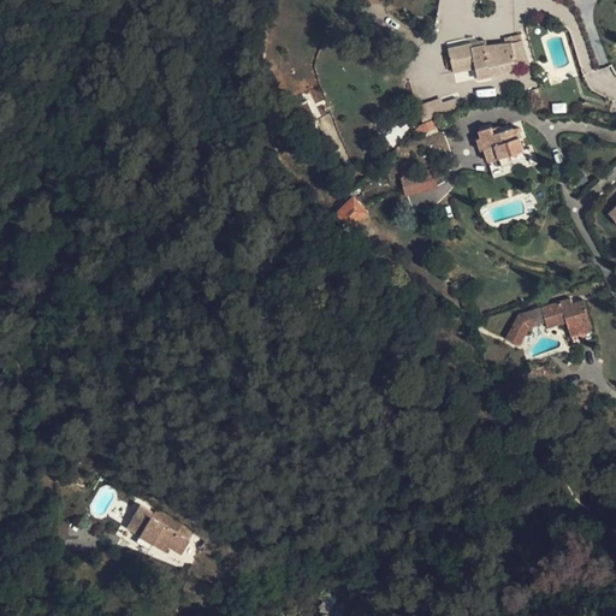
[(485,40),(448,47),(452,70),(475,65),(478,77),(491,75),(528,64),(521,41),(520,41),(519,36),(509,37),(510,43),(505,43),(486,46),(485,40)]
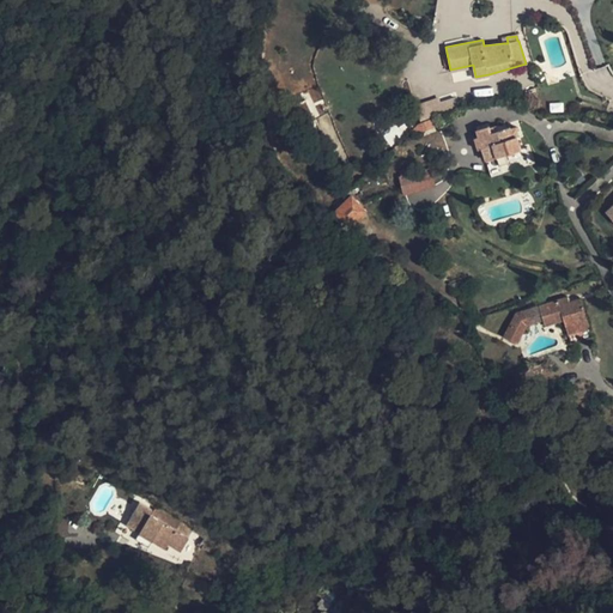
[(304,99),(299,102),(296,105),(303,119),(311,115),(304,99)]
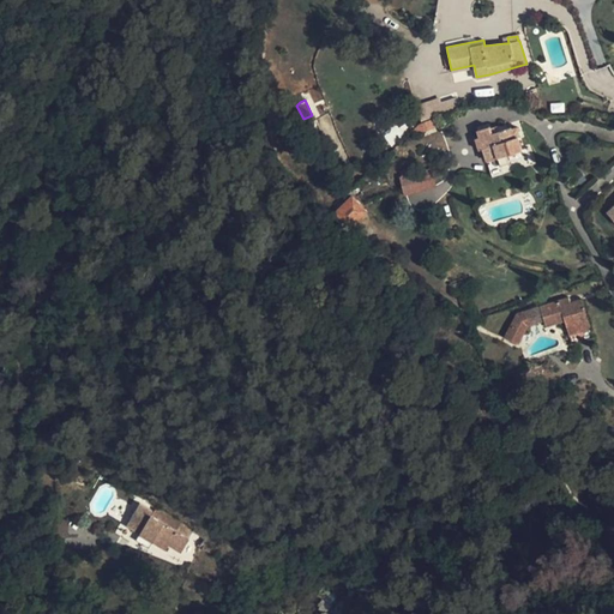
[(493,132),(491,126),(477,130),(487,161),(498,157),(500,166),(510,163),(507,155),(523,150),(518,137),(522,136),(518,127),(512,128),(512,126),(493,132)]
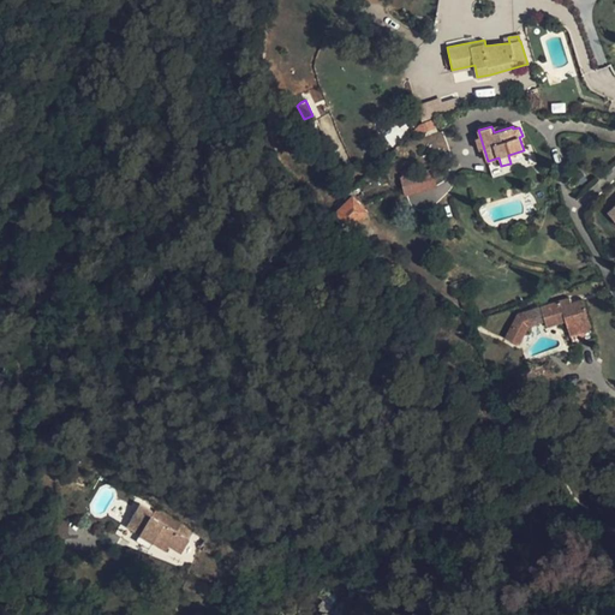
[(526,149),(508,155),(511,161),(527,156),(526,149)]
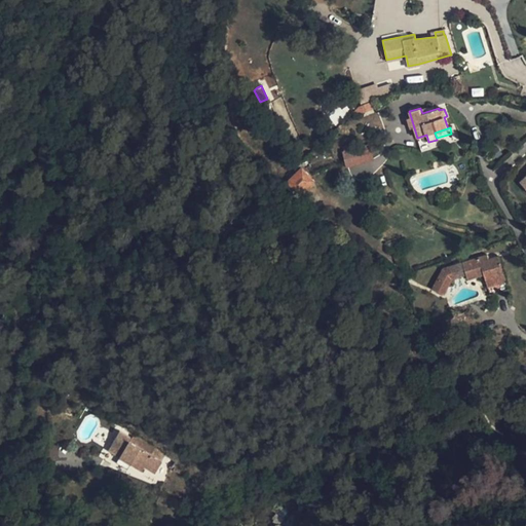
[(346,168),(374,159),(369,142),(341,151),(346,168)]
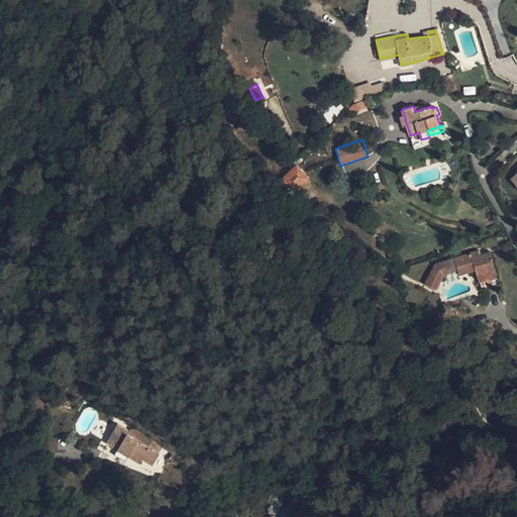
[(308,179),(296,167),(282,181),(294,193),(308,179)]
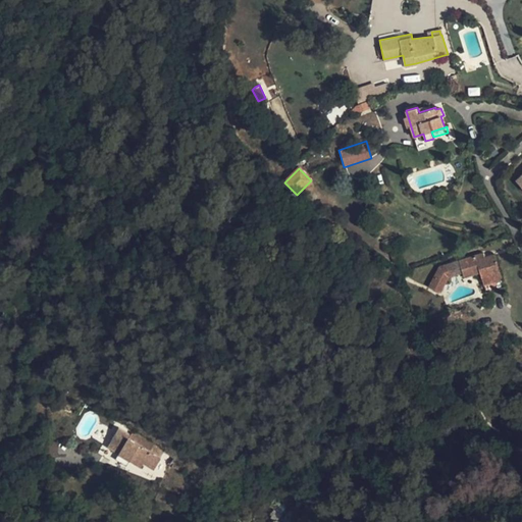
[(440,267),(429,286),(440,293),(449,276),(463,272),(464,277),(480,272),(485,292),(505,286),(494,254),(484,258),(483,253),(459,261),(451,264),(440,267)]
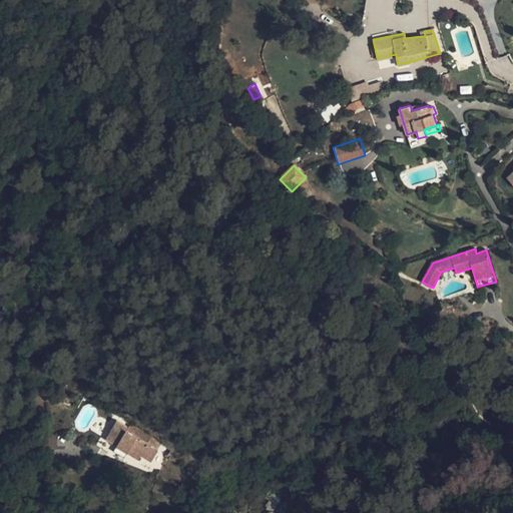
[(450,250),(441,253),(443,260),(451,257),(450,250)]
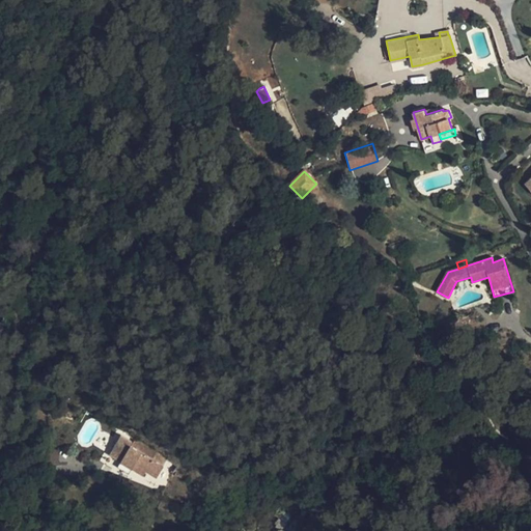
[(121,460),(144,476),(148,471),(158,477),(163,468),(130,447),(121,460)]
